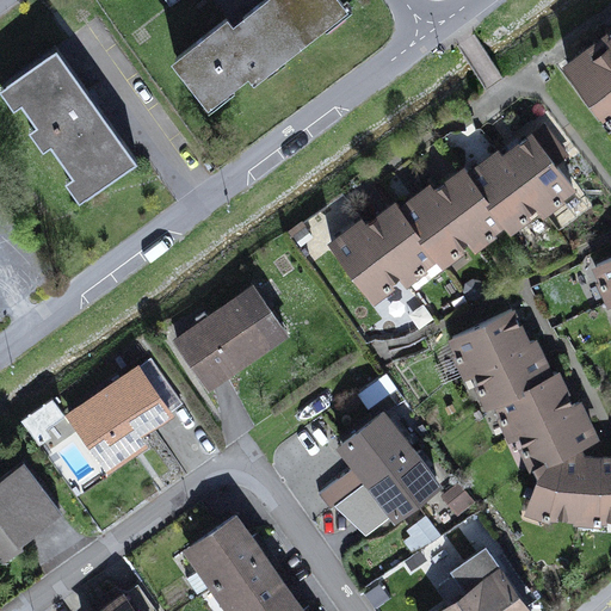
[(255,75),(344,5),(340,0),(264,0),(246,16),(233,25),(228,19),(177,60),(209,100),(250,68),(255,75)]
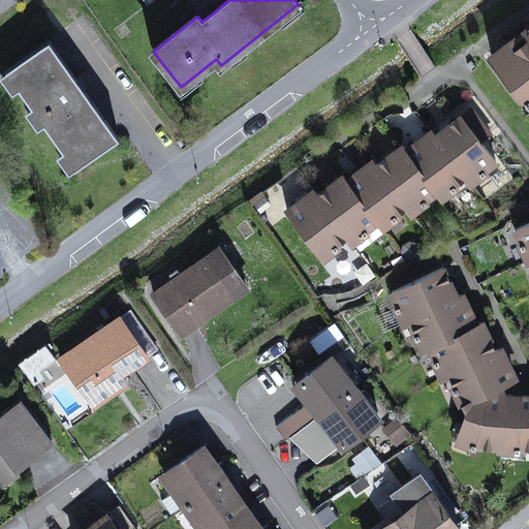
[(213,13),(208,7),(197,17),(201,22),(213,13)]
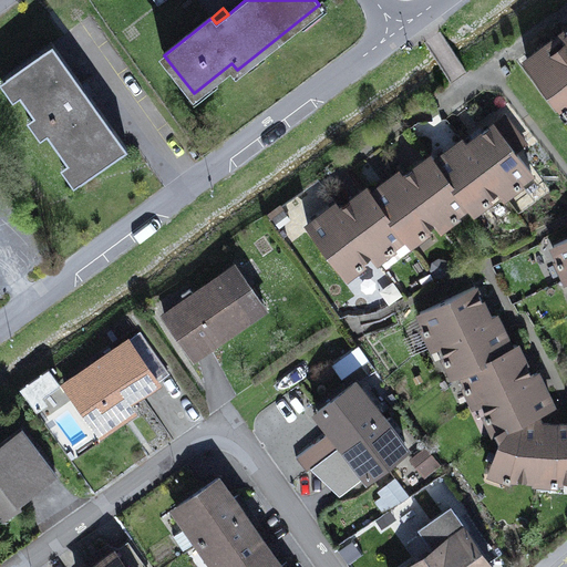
[(566,30),(527,61),(563,107),(559,110),(566,119),(566,116),(566,30)]
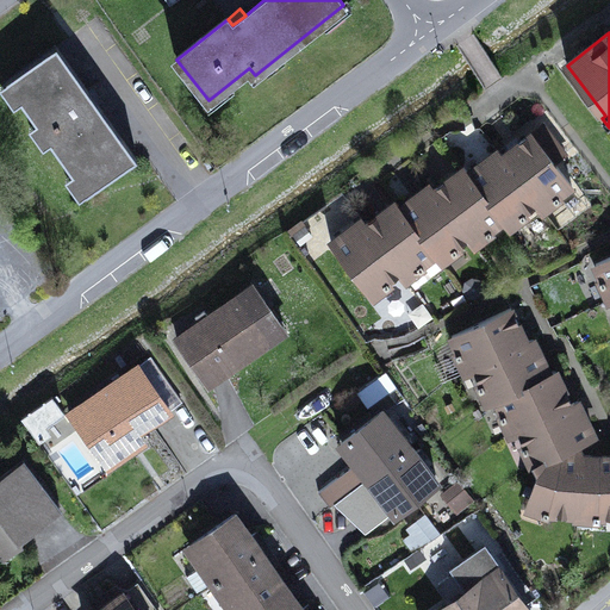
[(8,81),(87,193),(136,159),(56,48),(8,81)]
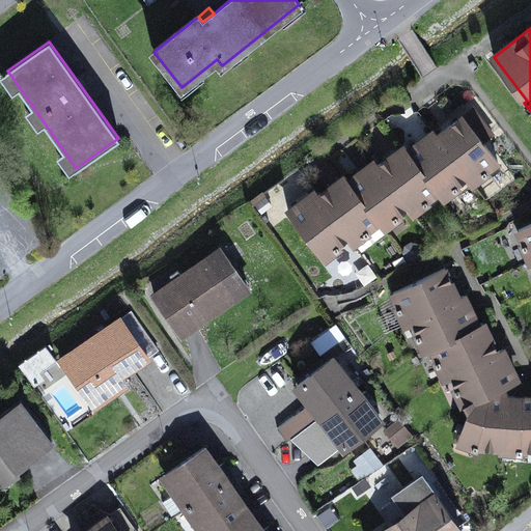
[(492,135),(473,110),(438,136),(468,176),(478,169),(484,176),(488,173),(486,170),(498,162),(482,141),(480,138),(488,132),(491,135),(492,135)]
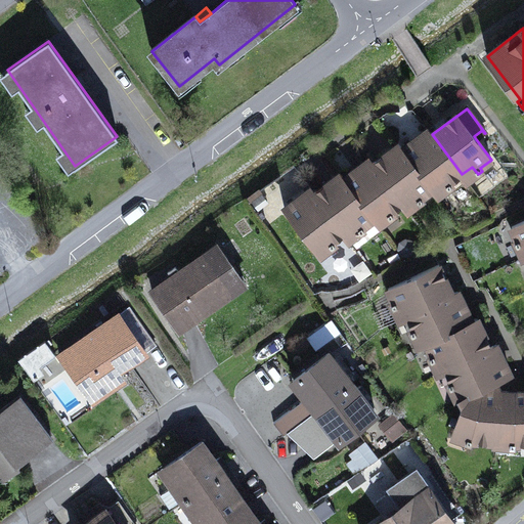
[(452,185),(450,183),(462,174),(432,134),(428,130),(402,149),(433,189),(443,181),(448,188),(452,185)]
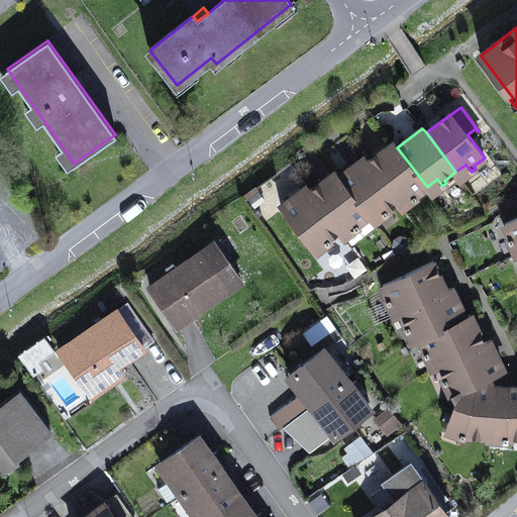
[(468,134),(470,137),(478,131),(476,128),(468,134)]
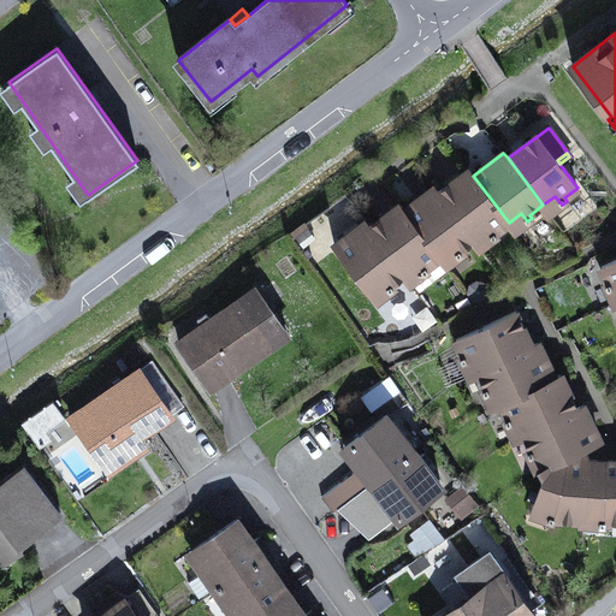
[(498,236),(496,232),(509,223),(473,176),(469,170),(438,193),(474,240),(486,230),(493,240),(498,236)]
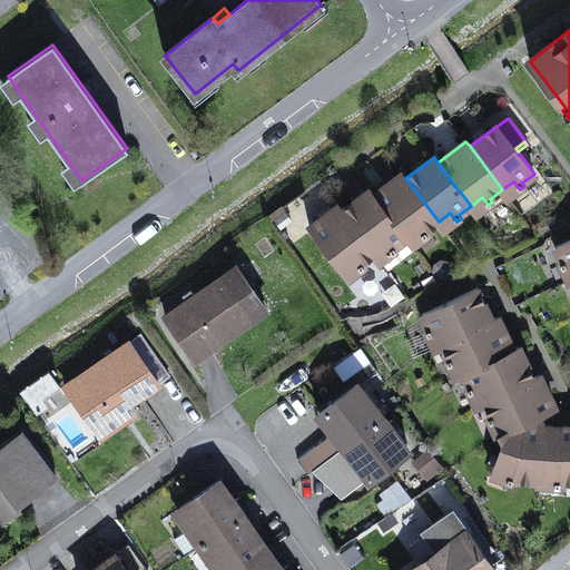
[(429,234),(426,231),(439,222),(405,178),(402,174),(374,195),(406,238),(419,229),(424,237),(429,234)]
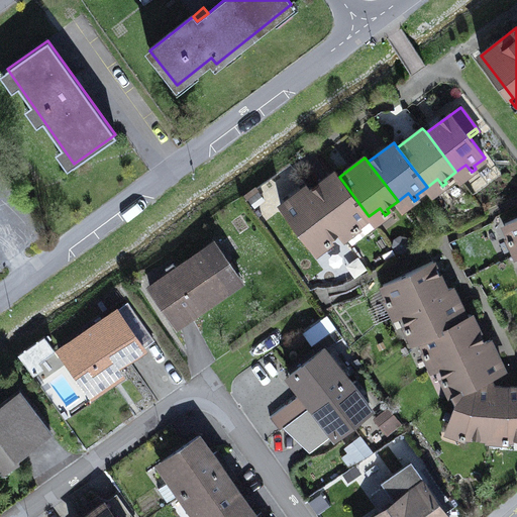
[(455,172),(461,180),(472,172),(466,165),(455,172)]
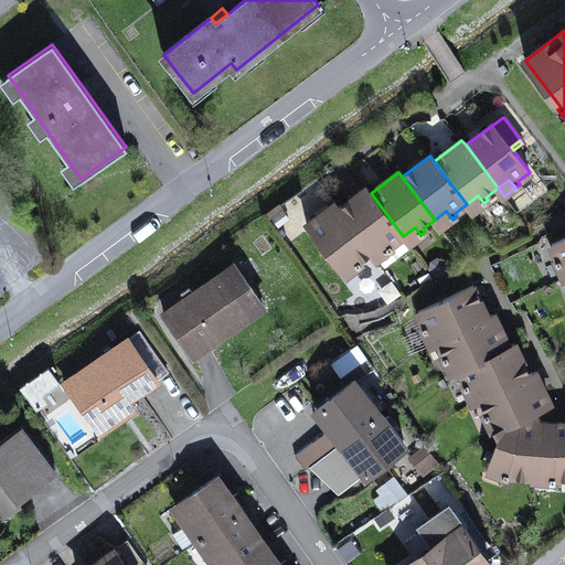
[(384,268),(412,247),(409,244),(403,236),(371,193),(366,188),(339,209),(372,252),(384,268)]
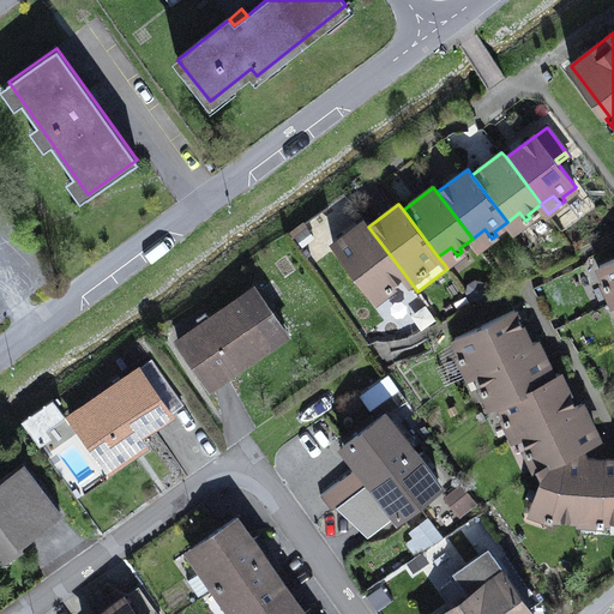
[(507,222),(513,230),(525,221),(519,212),(507,222)]
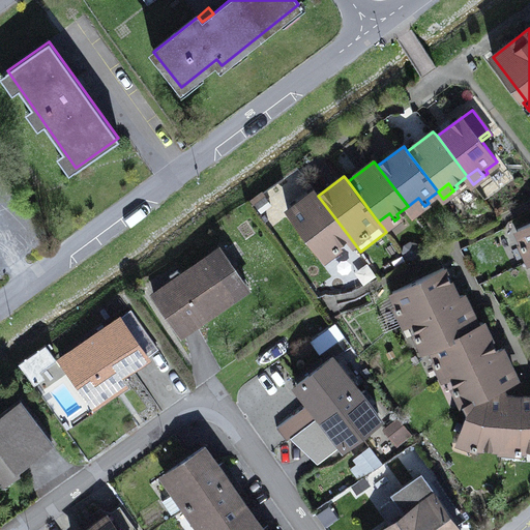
[(340,247),(337,244),(349,236),(318,196),(315,190),(288,211),(319,252),(330,243),(335,251),(340,247)]
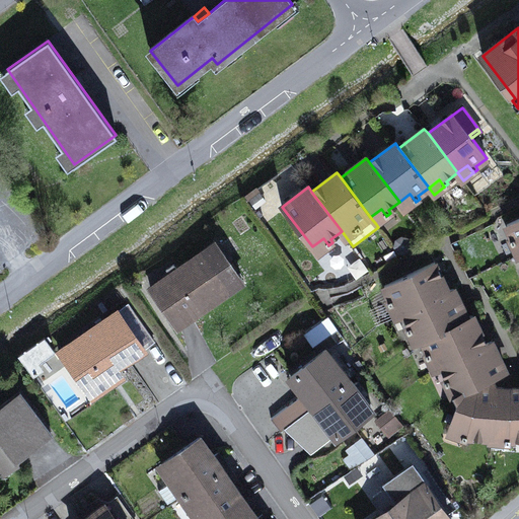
[(399,202),(404,210),(416,202),(410,194),(399,202)]
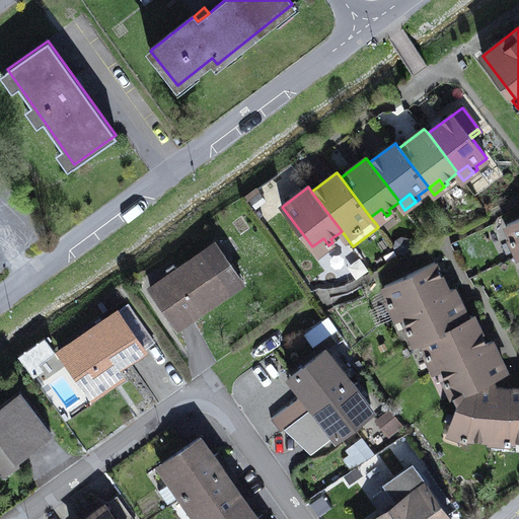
[(370,217),(376,224),(386,216),(381,209),(370,217)]
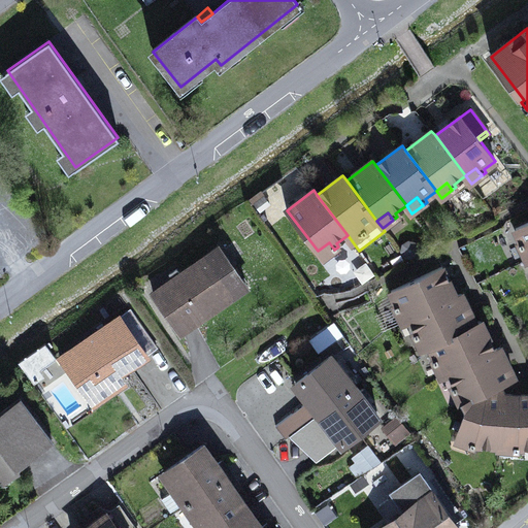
[(527,244),(527,223),(516,229),(522,242),(519,243),(521,248),(527,244)]
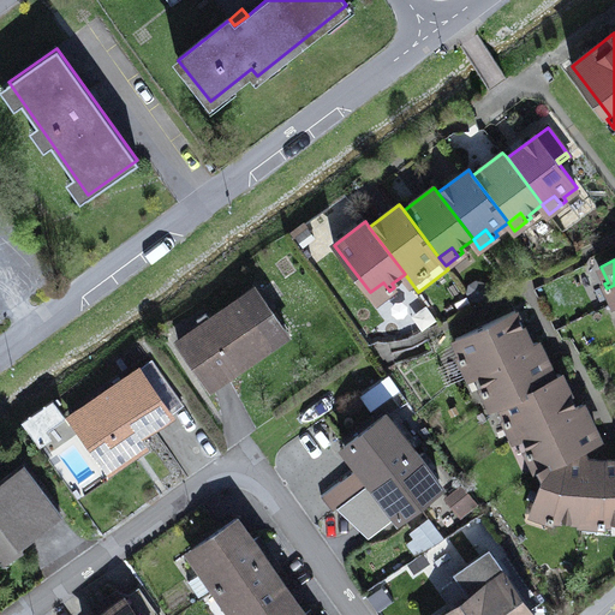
[(370,292),(376,300),(389,291),(383,282),(370,292)]
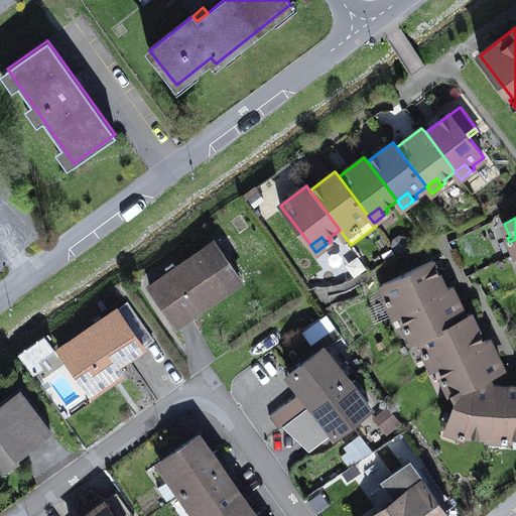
[(150,287),(176,325),(241,280),(215,242),(176,268),(169,273),(150,287)]
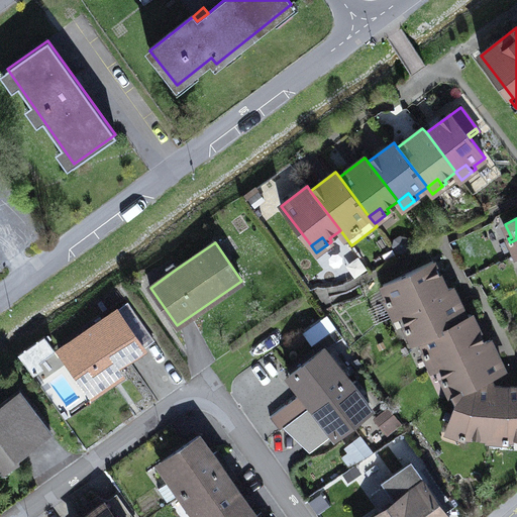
[(397,300),(402,312),(447,291),(433,262),(383,286),(389,298),(386,299),(388,304),(397,300)]
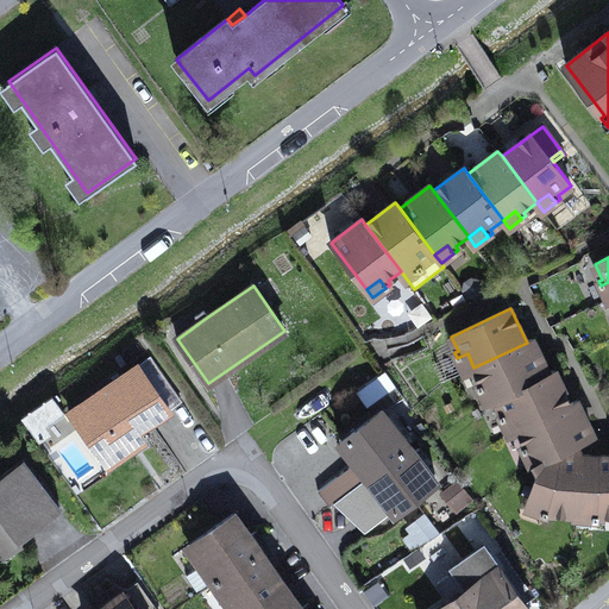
[(200,322),(208,316),(205,311),(195,316),(200,322)]
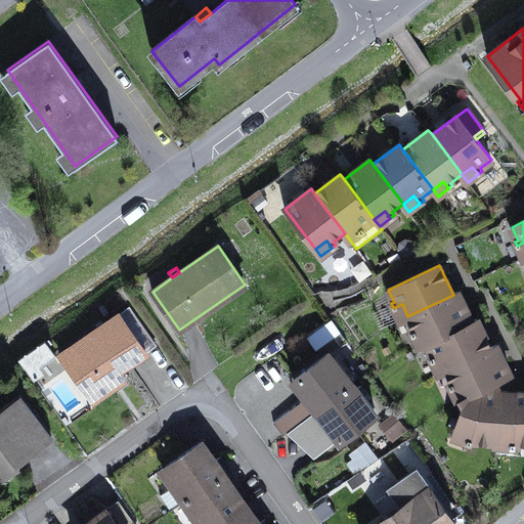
[(421,331),(427,343),(472,320),(459,292),(453,295),(407,316),(413,329),(410,331),(412,335),(421,331)]
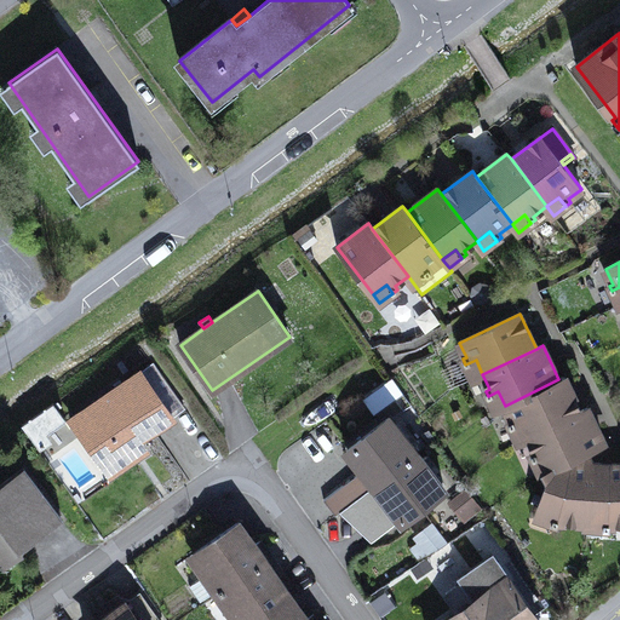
[(472,379),(482,374),(476,360),(465,365),(472,379)]
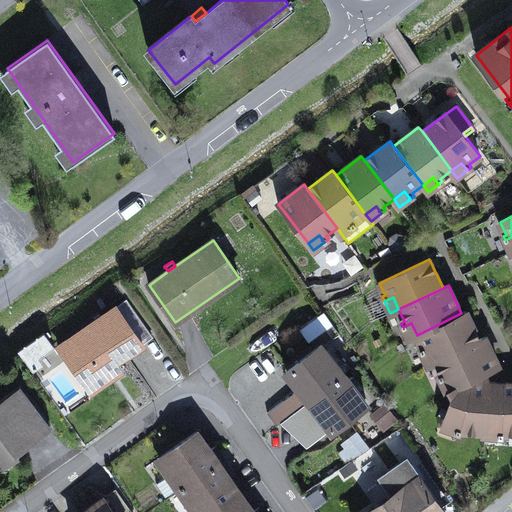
[(91,393),(117,375),(111,367),(153,338),(127,301),(59,348),(91,393)]
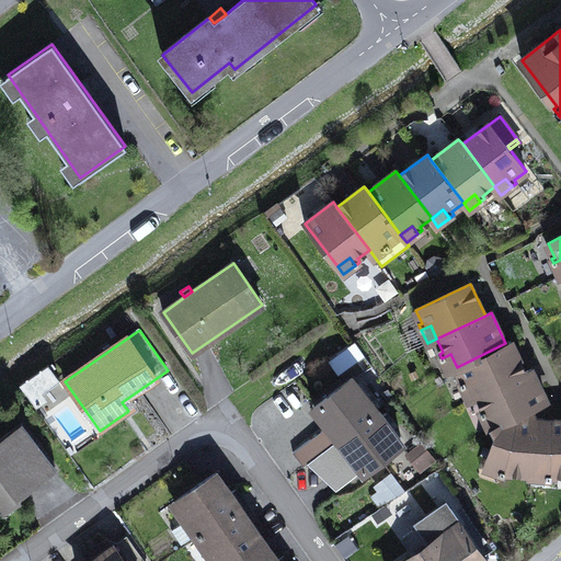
[(471,382),(477,396),(526,371),(511,341),(505,343),(457,367),(464,380),(459,381),(462,387),(471,382)]
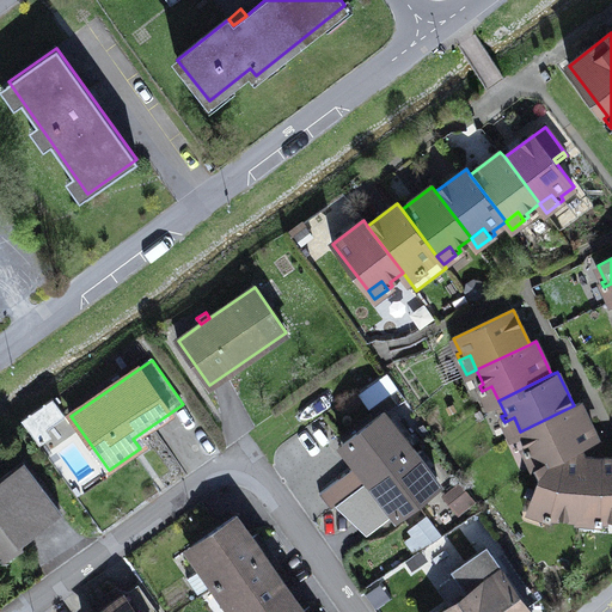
[(359,396),(369,410),(398,390),(387,375),(359,396)]
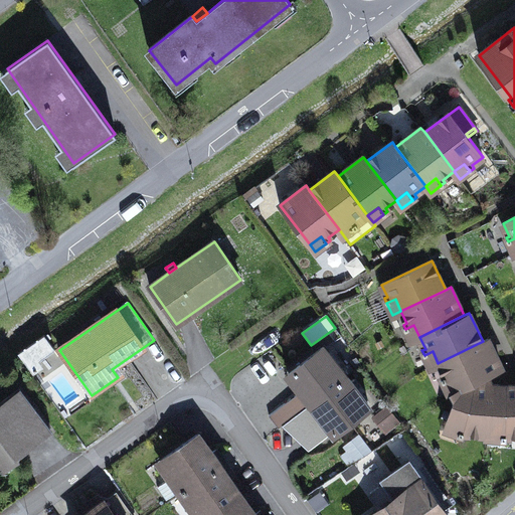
[(411,341),(419,337),(413,325),(405,329),(411,341)]
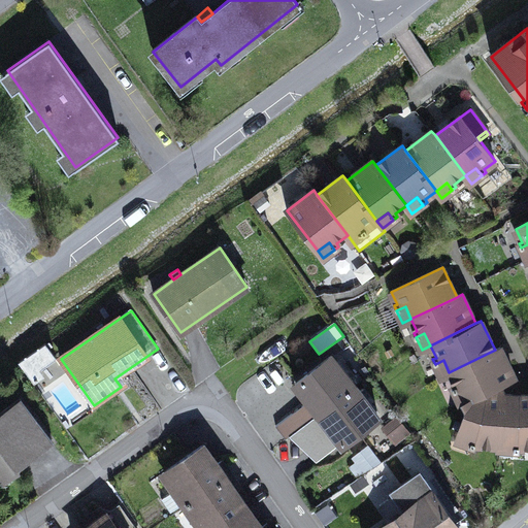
[(40,370),(57,359),(45,343),(19,363),(34,385),(45,376),(40,370)]
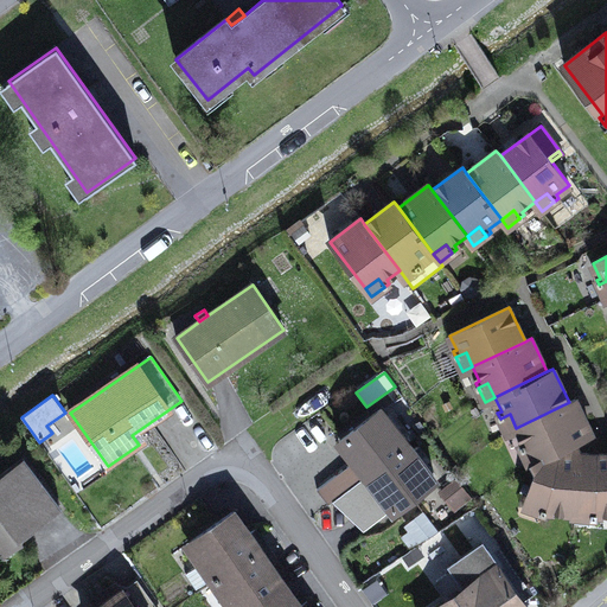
[(538,459),(574,442),(592,434),(575,400),(569,402),(516,428),(523,442),(519,443),(522,449),(531,445),(538,459)]
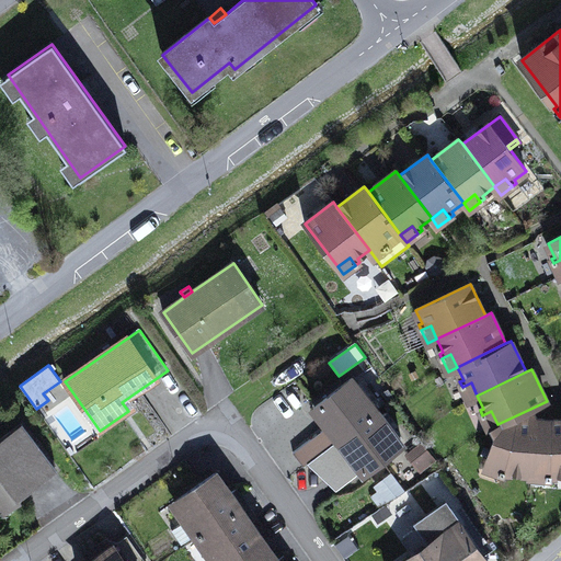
[(297,449),(308,464),(339,439),(377,410),(352,377),(313,407),(329,426),(297,449)]
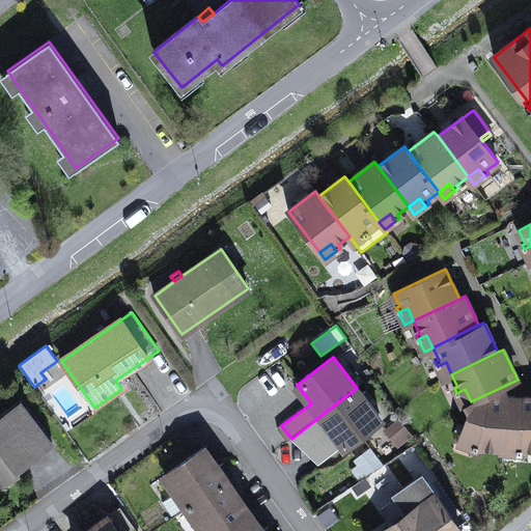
[(443,379),(451,374),(446,362),(438,366),(443,379)]
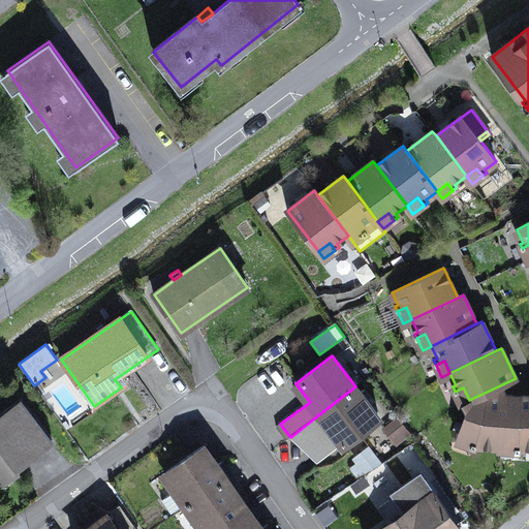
[(476,444),(500,445),(501,440),(504,395),(500,385),(469,400),(464,402),(467,409),(460,432),(473,437),(470,445),(475,447),(476,444)]
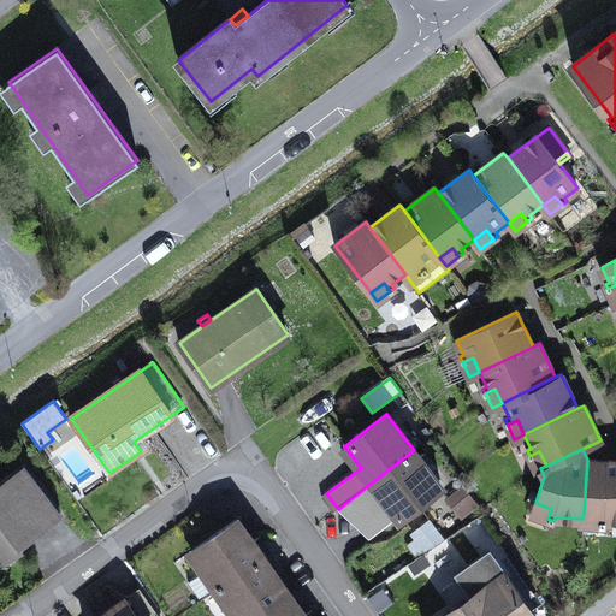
[(400,519),(442,486),(414,450),(372,483),(400,519)]
